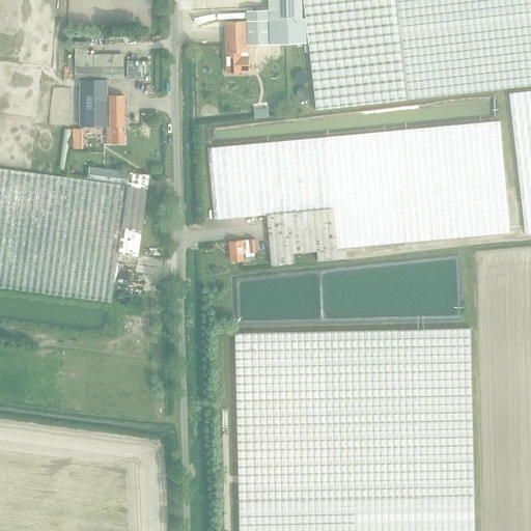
[(246,21),(224,22),(226,73),(248,72),(247,45),(307,44),(305,19),(303,19),(301,0),(268,0),(268,9),(246,10),(246,21)]
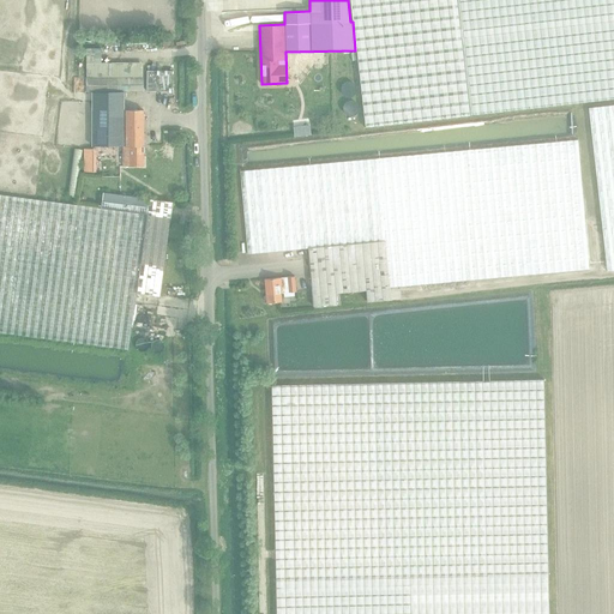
[(613,0),(349,0),(353,22),(355,50),(365,127),(471,115),(613,98),(613,0)]
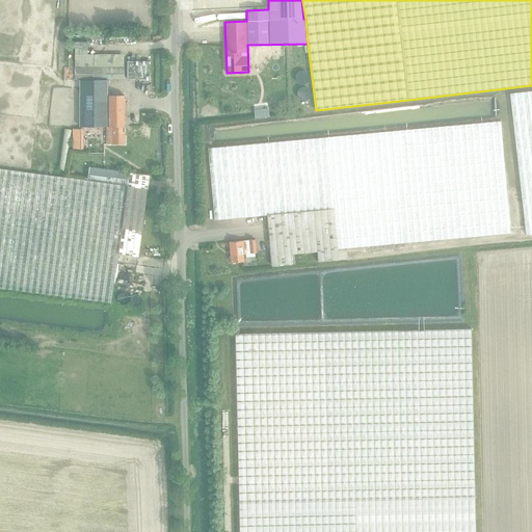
[(127,61),(127,79),(149,79),(149,61),(127,61)]
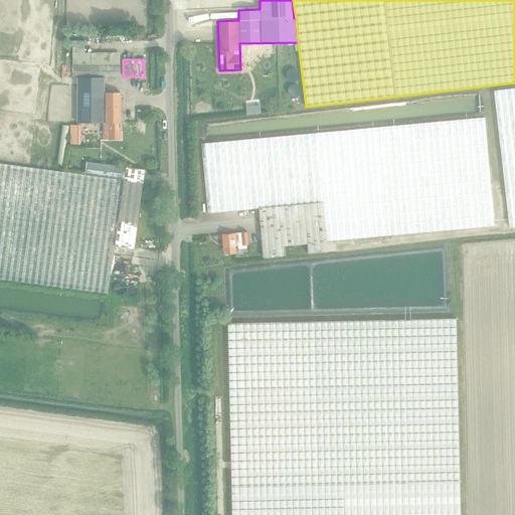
[(120,65),(71,65),(71,77),(120,76),(120,65)]
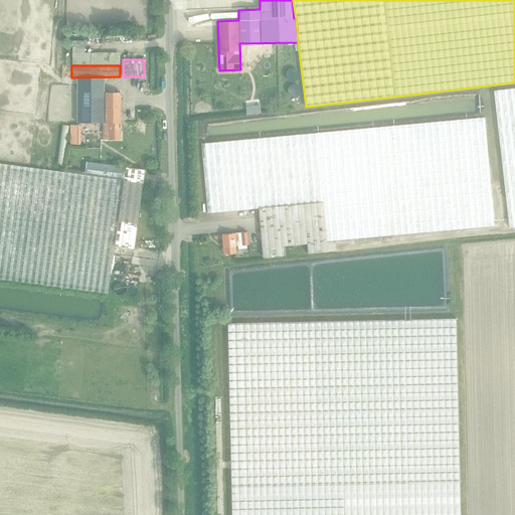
[(514,87),(492,90),(508,227),(514,225),(514,87)]
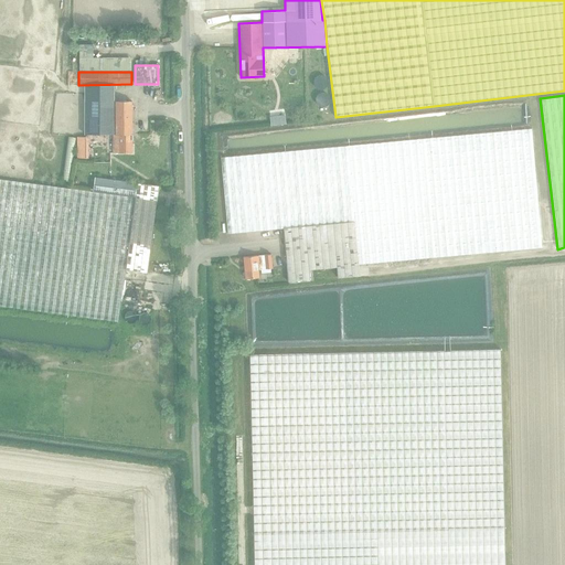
[(113,153),(131,153),(130,103),(84,104),(85,136),(117,135),(118,145),(113,145),(113,153)]
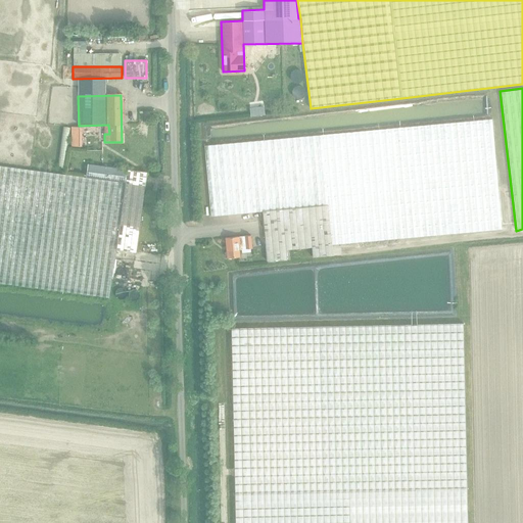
[(403,238),(502,230),(491,120),(394,129),(203,146),(208,217),(260,212),(265,262),(285,259),(284,250),(310,248),(311,257),(330,255),(329,245),(403,238)]
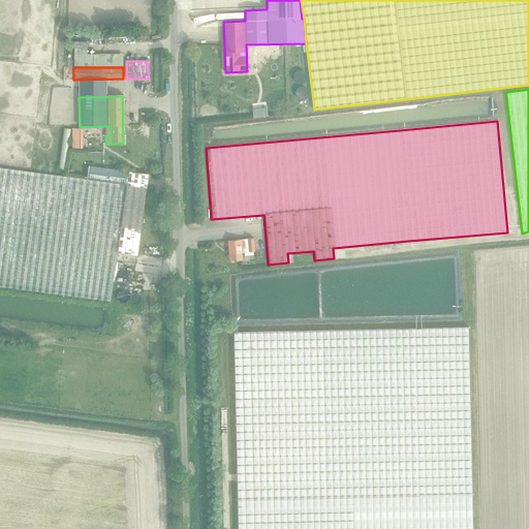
[(87,166),(85,179),(0,167),(0,286),(111,302),(117,253),(137,255),(149,174),(87,166)]
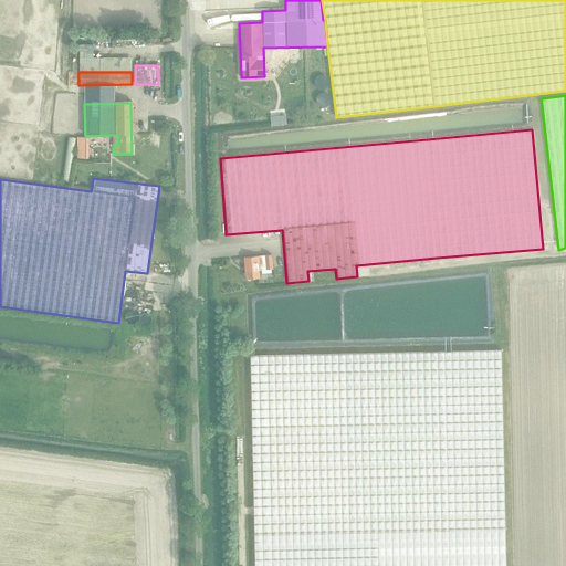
[(243,258),(245,280),(260,279),(259,270),(262,270),(273,269),(272,254),(261,255),(261,257),(243,258)]
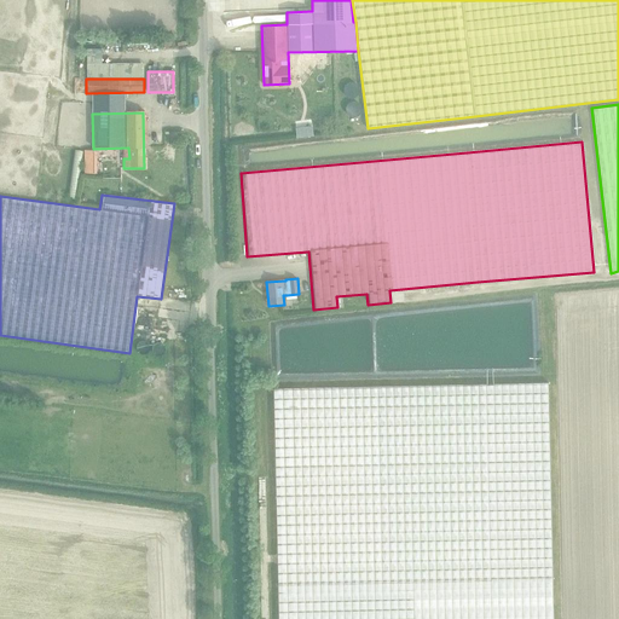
[(340,299),(341,306),(359,305),(358,296),(340,299)]
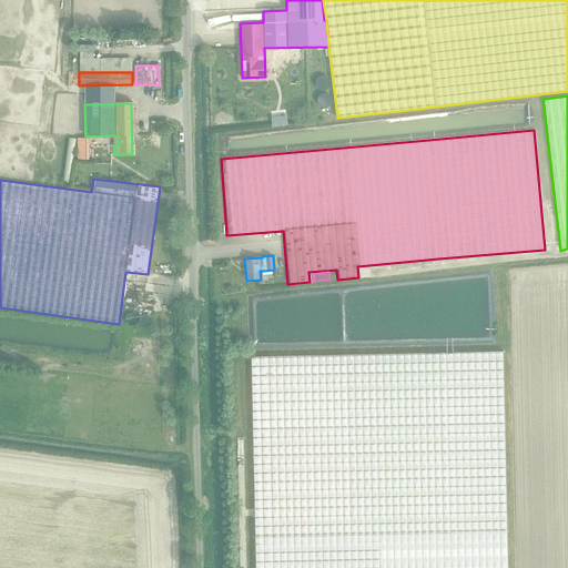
[(139,320),(140,316),(139,314),(138,312),(135,311),(133,310),(130,310),(128,311),(125,314),(125,316),(125,320),(127,322),(129,323),(132,324),(134,324),(138,322),(139,320)]
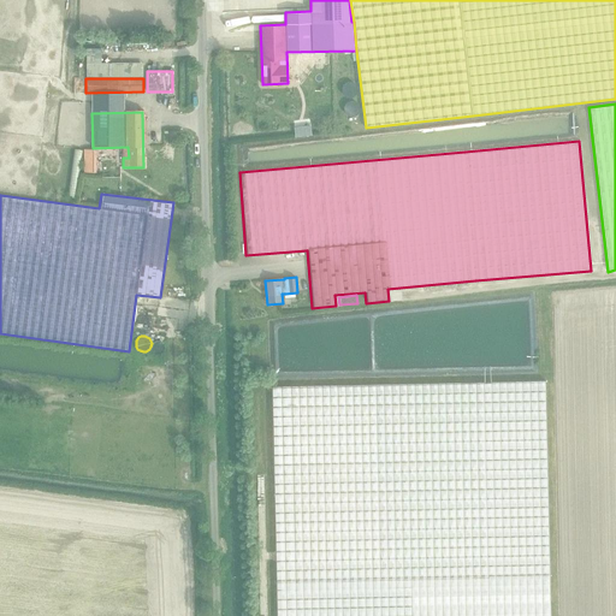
[(170,348),(171,345),(170,342),(167,339),(165,338),(161,337),(159,338),(157,339),(155,342),(154,345),(155,348),(157,351),(159,353),(163,354),(166,353),(169,351),(170,348)]
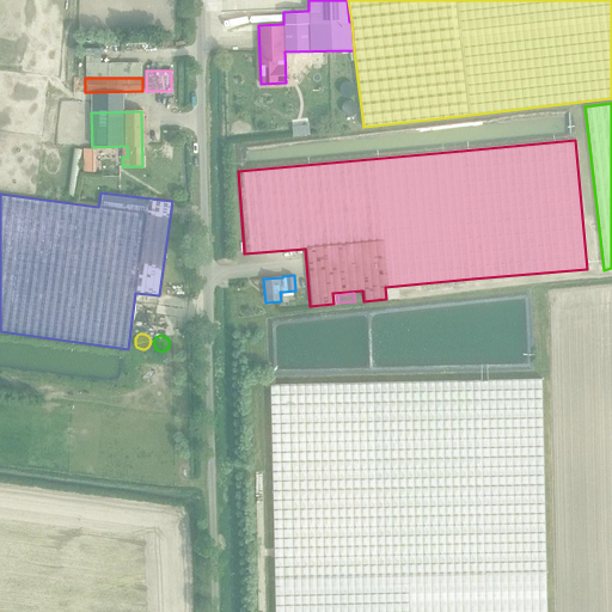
[(481,380),(270,385),(270,396),(273,479),(274,577),(274,611),(546,611),(542,379),(481,380)]
